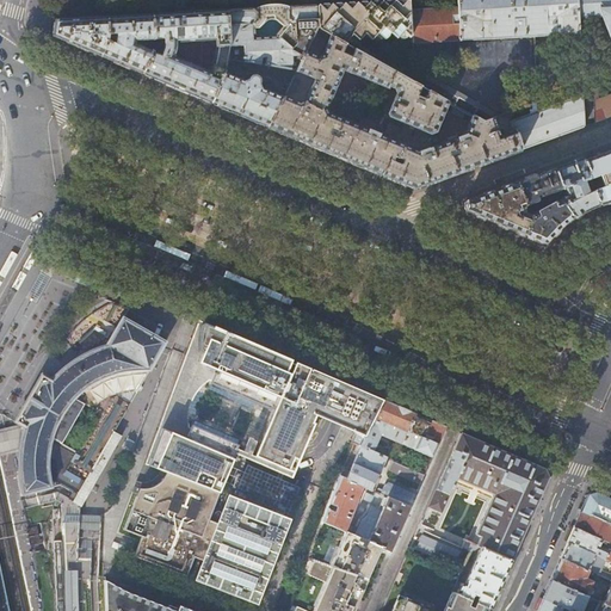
[(318,6),(316,6),(318,24),(316,28),(321,31),(344,43),(350,34),(357,38),(362,30),(369,35),(374,26),(382,31),(386,23),(394,28),(381,50),(378,49),(372,60),(415,84),(414,74),(413,43),(411,11),(411,0),(408,0),(407,0),(405,0),(401,6),(395,1),(394,0),(393,0),(393,1),(388,6),(383,2),(381,0),(381,2),(377,7),(370,2),(369,1),(368,2),(363,8),(357,4),(356,2),(355,4),(350,8),(345,4),(343,2),(341,4),(338,10),(332,5),(331,4),(329,5),(325,10),(320,6),(318,4),(318,6)]
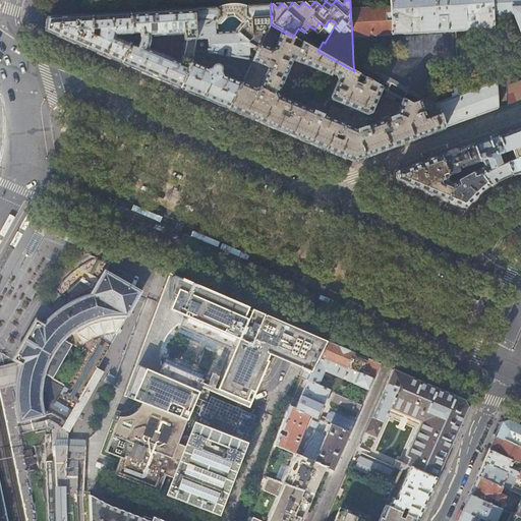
[(350,9),(352,37),(358,36),(494,27),(493,14),(513,14),(520,35),(520,84),(505,91),(506,105),(520,99),(520,0),(389,0),(391,6),(350,9)]
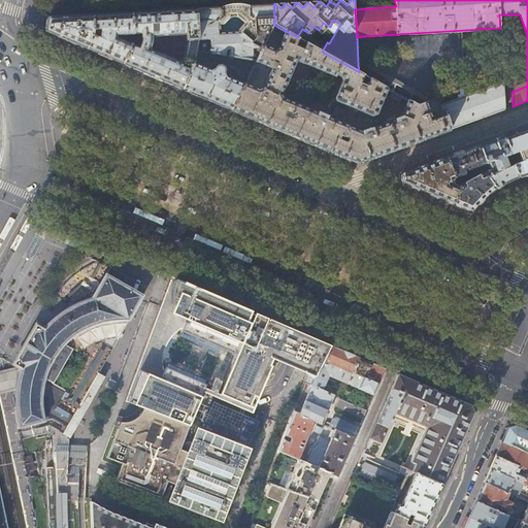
[(264,44),(273,24),(274,21),(273,5),(268,5),(238,7),(208,9),(196,9),(197,24),(197,28),(198,51),(217,53),(237,56),(257,60),(264,44)]
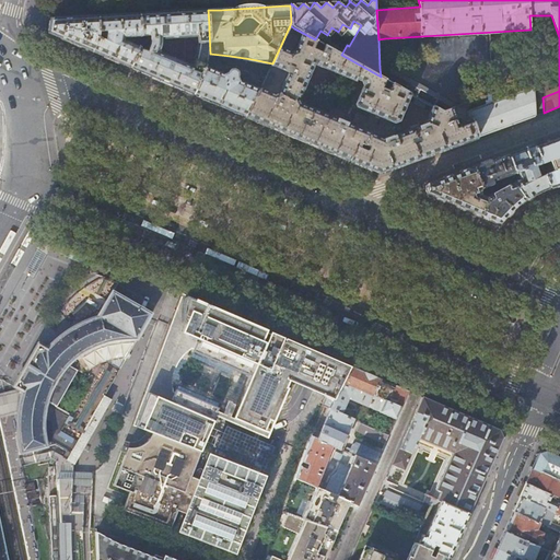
[(141,36),(151,35),(151,43),(148,50),(139,47),(130,68),(170,83),(194,94),(199,80),(191,77),(194,72),(201,76),(205,66),(210,54),(209,30),(200,31),(200,26),(209,25),(208,10),(182,12),(140,14),(141,36)]
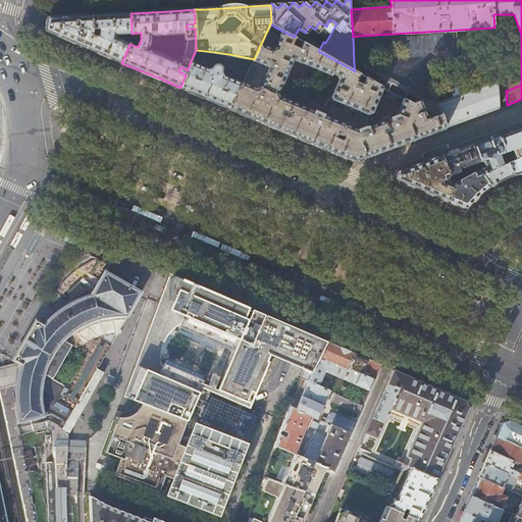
[(106,14),(92,15),(93,30),(100,30),(100,31),(100,35),(99,38),(93,35),(86,48),(106,56),(121,62),(121,63),(129,44),(131,44),(116,38),(116,35),(132,34),(131,13),(106,14)]
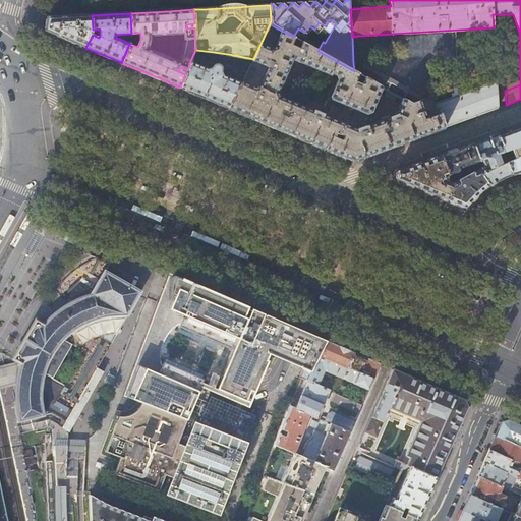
[(93,30),(92,15),(79,16),(47,17),(45,31),(85,48),(93,35),(93,30)]
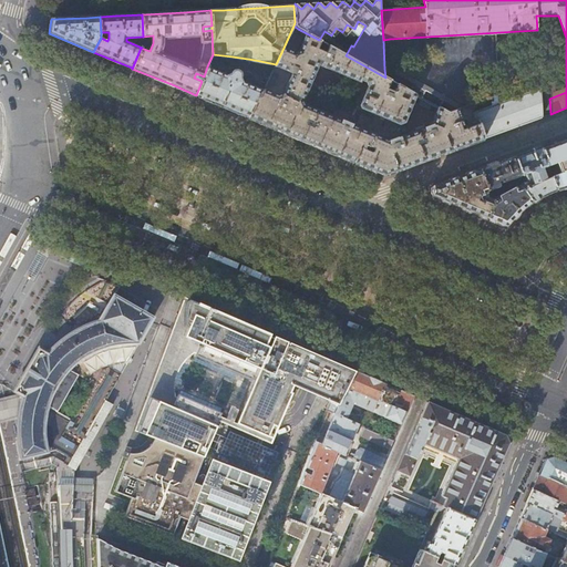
[(295,52),(284,48),(276,64),(267,82),(272,84),(280,66),(291,72),(282,93),(279,94),(265,88),(263,91),(261,91),(248,117),(296,137),(341,157),(383,175),(388,174),(419,162),(426,160),(483,138),(476,120),(464,125),(457,109),(446,113),(440,109),(437,107),(430,125),(398,136),(397,135),(394,135),(393,134),(388,136),(389,140),(388,140),(351,125),(303,104),(301,101),(318,64),(359,81),(360,79),(367,81),(368,86),(359,107),(391,121),(389,124),(393,125),(394,122),(398,123),(402,133),(405,131),(403,123),(403,122),(414,94),(398,84),(394,92),(387,89),(390,80),(385,78),(346,55),(319,40),(298,29),(296,32),(303,37),(298,51),(295,52)]
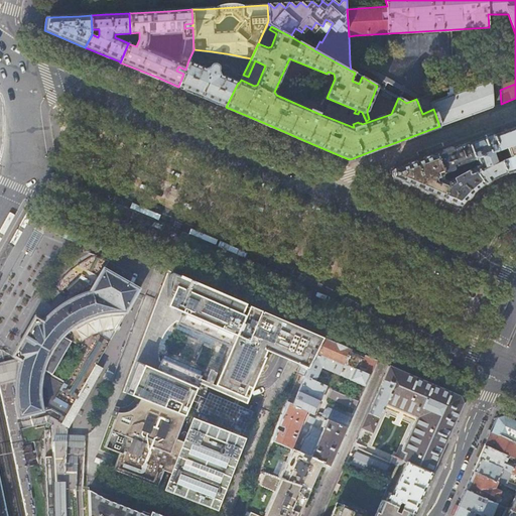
[(231,60),(232,54),(212,51),(211,57),(220,59),(221,57),(223,57),(223,59),(231,60)]
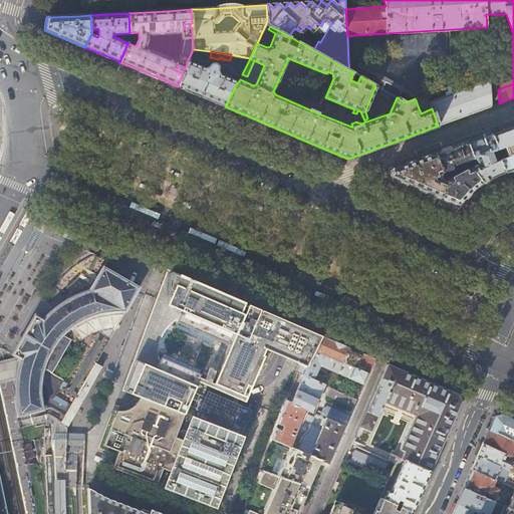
[(205,68),(188,60),(185,69),(183,73),(178,86),(204,97),(225,106),(237,82),(238,82),(218,73),(217,70),(218,69),(217,66),(216,65),(215,64),(214,64),(211,64),(210,65),(208,67),(205,68)]
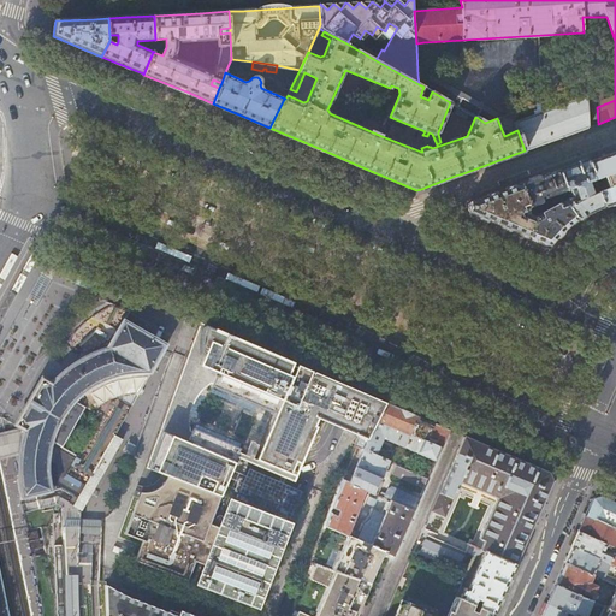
[(469,113),(475,117),(478,118),(484,105),(479,101),(478,104),(460,94),(461,92),(449,86),(448,87),(440,83),(442,81),(431,75),(430,77),(426,75),(424,78),(418,75),(419,84),(424,87),(432,92),(450,102),(457,106),(469,113)]
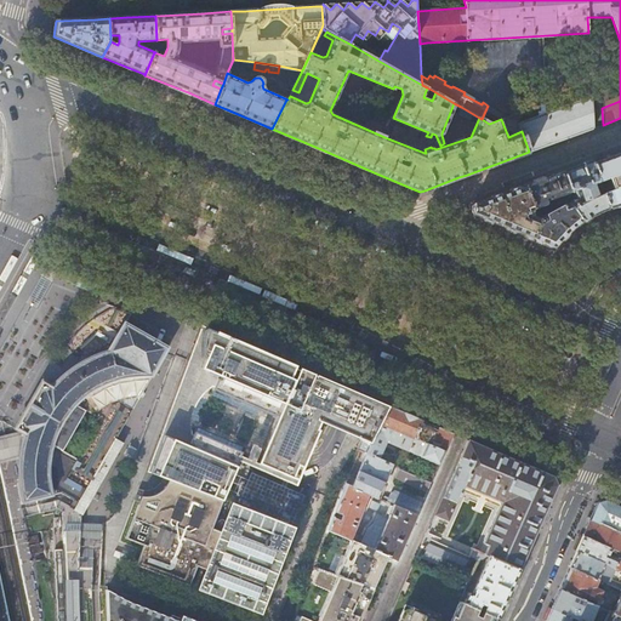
[(519,123),(522,131),(529,152),(552,143),(575,135),(593,129),(591,97),(519,123)]
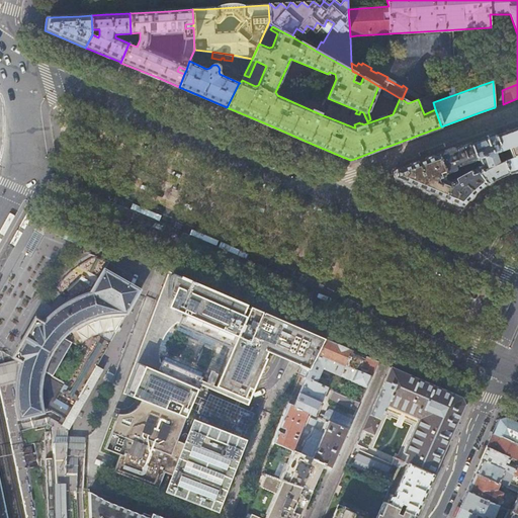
[(395,95),(384,89),(382,95),(393,99),(395,95)]
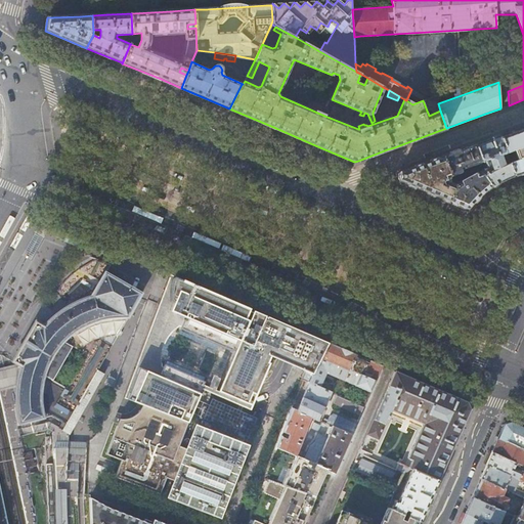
[(505,136),(500,138),(505,147),(503,148),(505,154),(509,164),(514,176),(520,174),(523,172),(523,132),(523,131),(523,130),(505,136)]
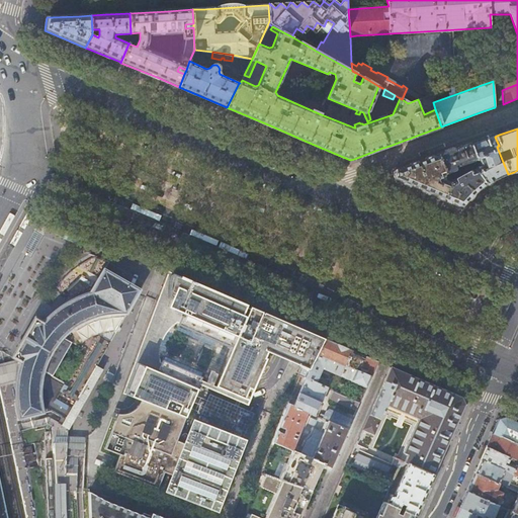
[(485,138),(469,143),(477,160),(479,159),(482,166),(479,167),(481,172),(478,174),(486,185),(491,182),(496,179),(498,178),(501,176),(508,174),(503,162),(498,164),(494,154),(499,152),(497,147),(499,146),(495,137),(494,134),(485,138)]
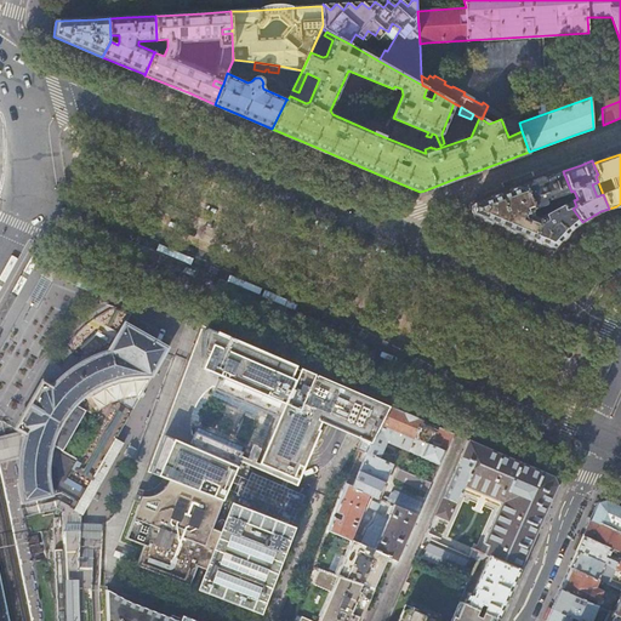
[(558,174),(524,186),(533,210),(545,205),(546,204),(547,201),(571,192),(563,171),(558,174)]
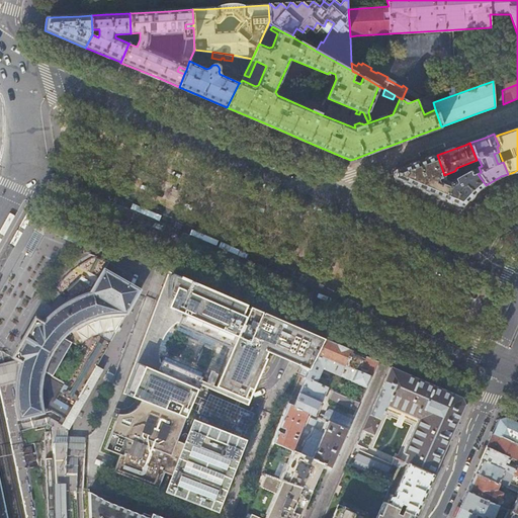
[(442,175),(444,175),(437,155),(426,159),(407,166),(395,171),(394,174),(395,178),(420,189),(444,199),(449,185),(448,182),(444,180),(442,175)]
